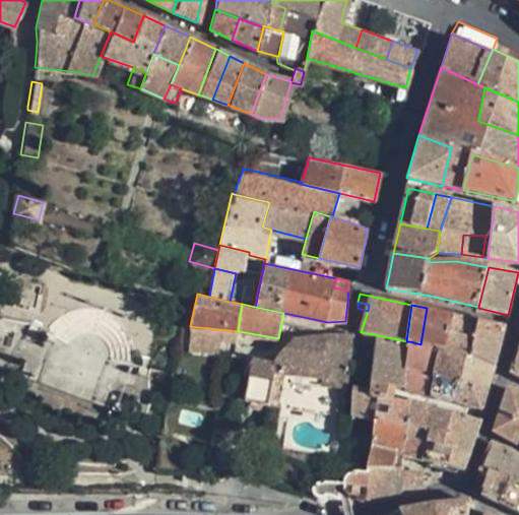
[(427,308),(420,344),(440,347),(447,349),(454,314),(427,308)]
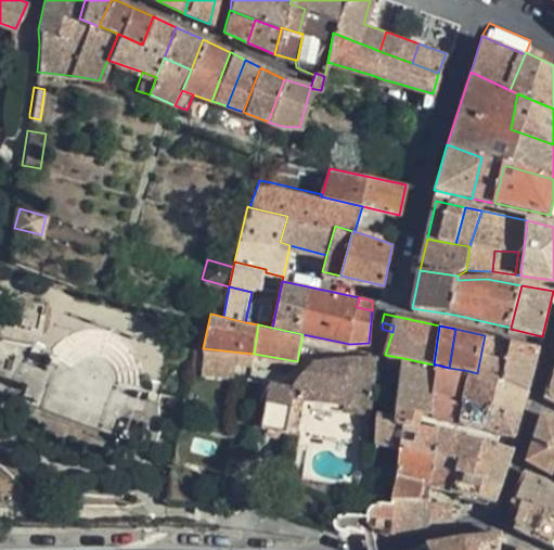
[(485,335),(477,373),(498,379),(503,380),(512,342),(488,335),(485,335)]
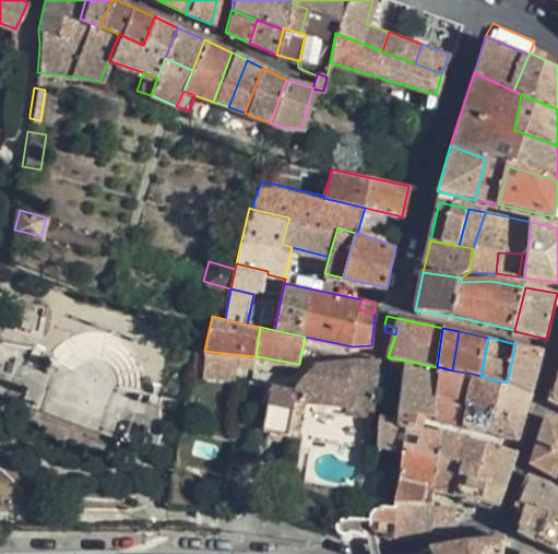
[(515,344),(507,382),(533,392),(544,352),(515,344)]
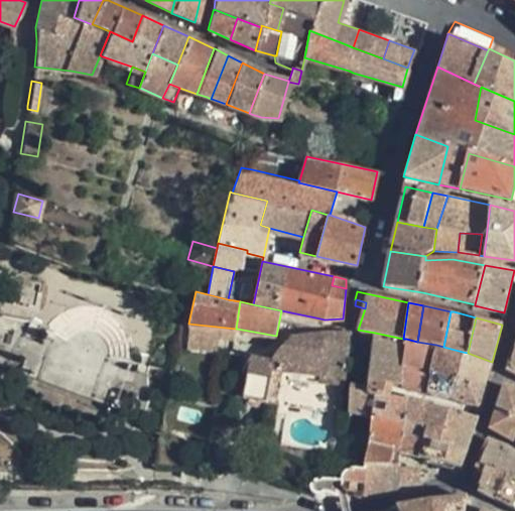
[(188,324),(185,345),(231,350),(236,329),(188,324)]
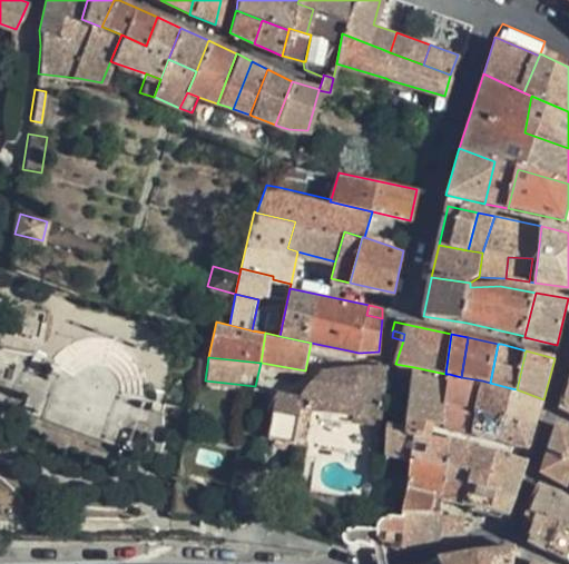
[(310,383),(300,395),(276,391),(267,435),(267,436),(294,441),(301,407),(312,408),(313,398),(353,403),(352,412),(381,415),(385,364),(361,364),(320,368),(320,372),(310,383)]
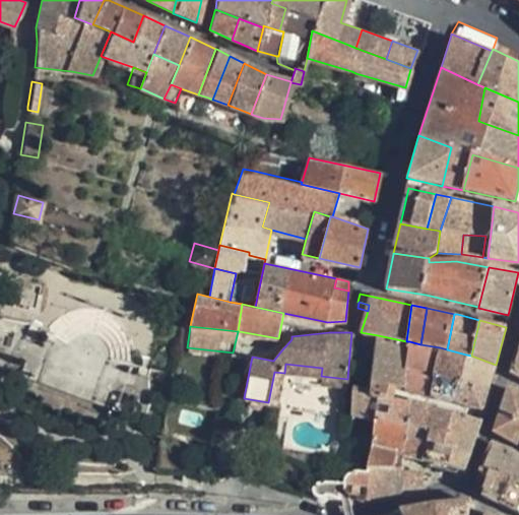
[(406,341),(378,335),(371,389),(352,385),(350,413),(375,417),(377,396),(394,400),(395,397),(397,386),(405,388),(409,341),(406,341)]
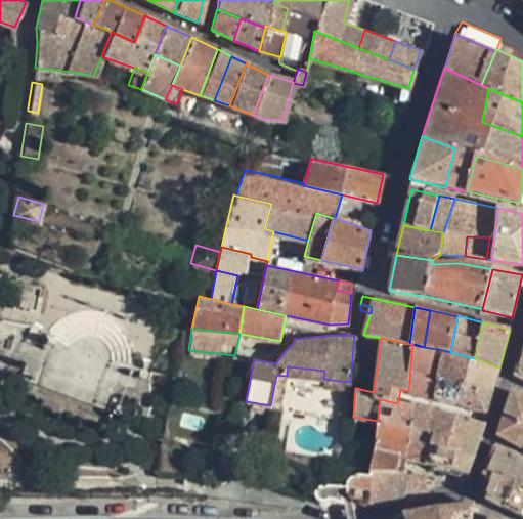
[(424,347),(412,344),(408,391),(434,396),(443,350),(424,347)]
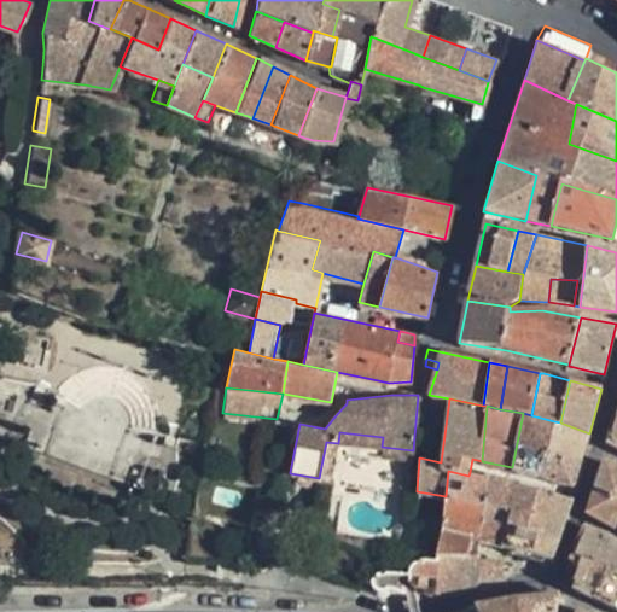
[(523,413),(512,467),(574,483),(581,461),(547,454),(554,421),(531,415),(523,413)]
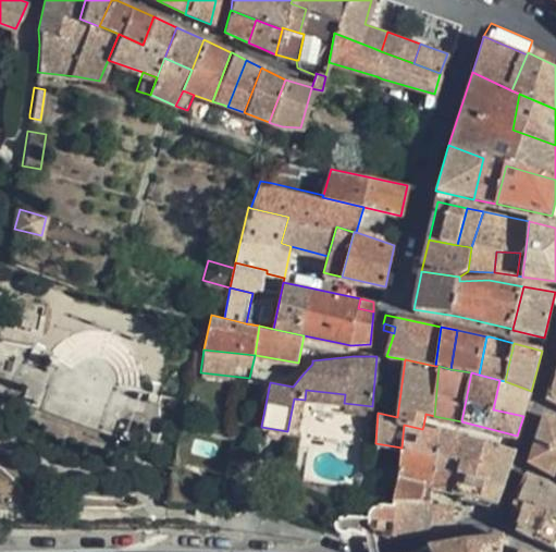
[(493,409),(523,416),(531,394),(531,391),(505,381),(499,380),(493,409)]
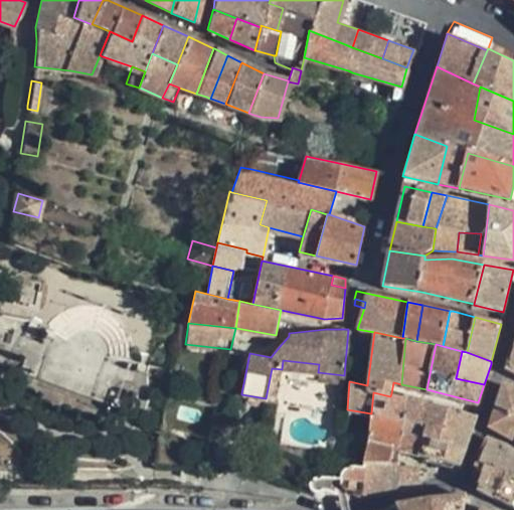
[(241,393),(249,353),(242,352),(234,392),(241,393)]
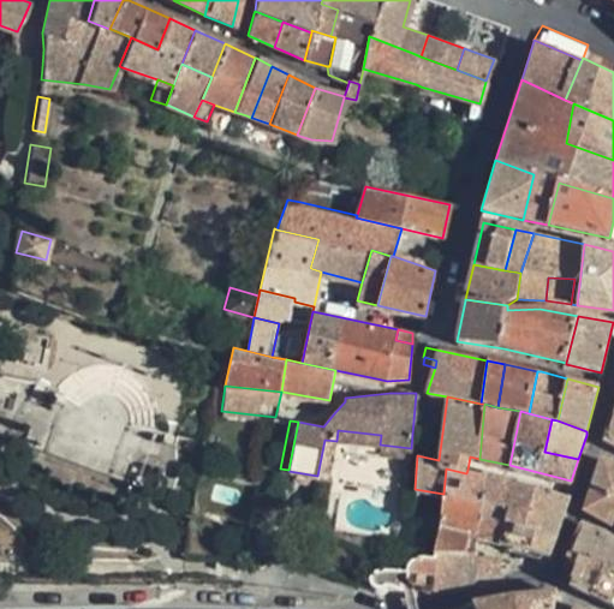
[(337,441),(380,445),(381,435),(338,430),(337,441)]
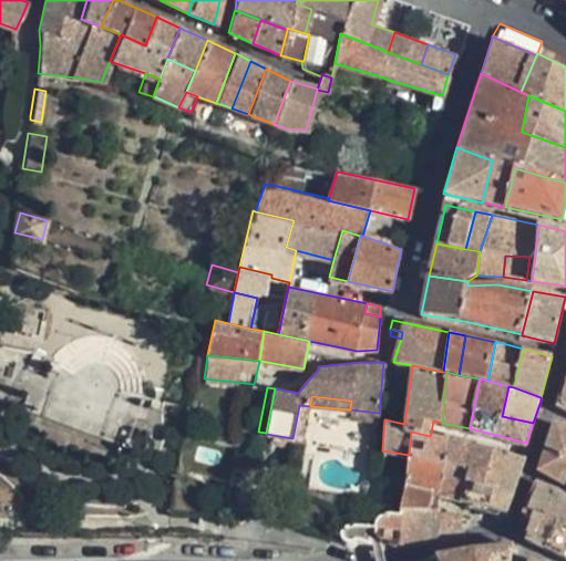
[(299,405),(292,438),(305,439),(310,406),(299,405)]
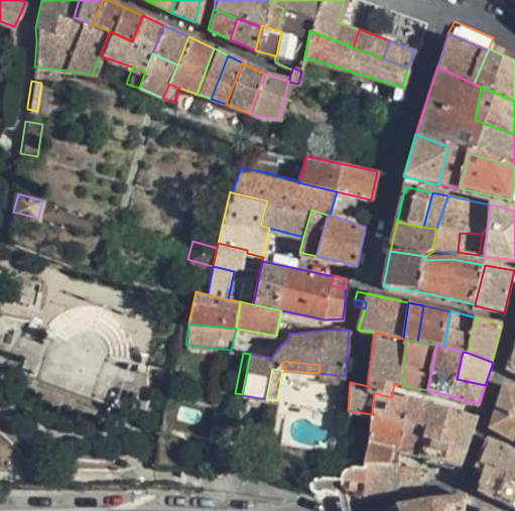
[(345,383),(345,376),(318,373),(317,381),(336,382),(345,383)]
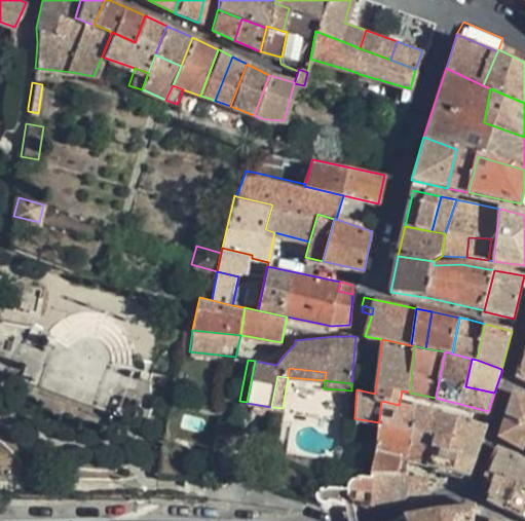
[(524,421),(524,394),(514,388),(505,414),(524,421)]
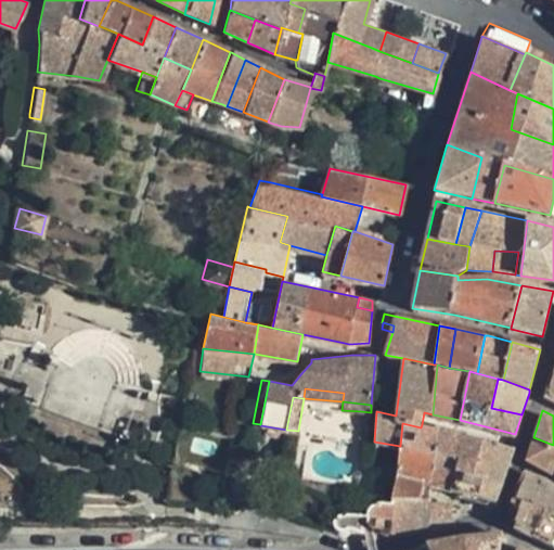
[(369,442),(371,412),(361,411),(358,439),(369,442)]
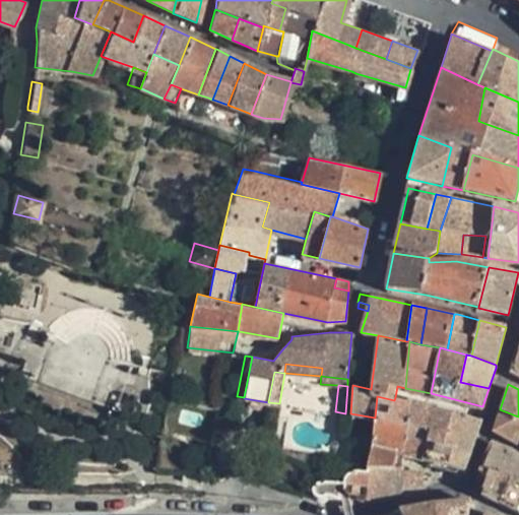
[(411,400),(395,397),(394,400),(377,396),(375,417),(406,424),(411,400)]
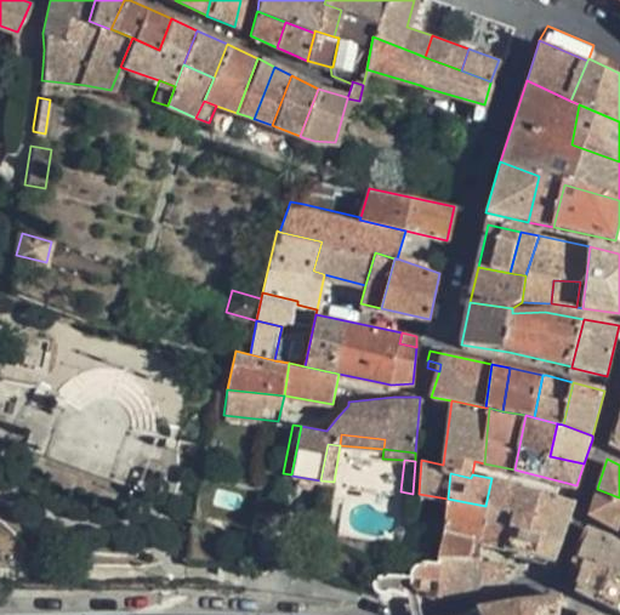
[(491,478),(485,506),(488,507),(513,512),(564,527),(573,499),(524,483),(491,478)]
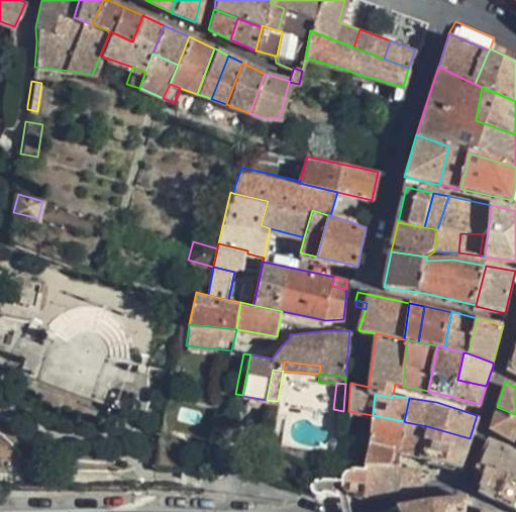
[(492,427),(515,440),(515,414),(497,407),(492,427)]
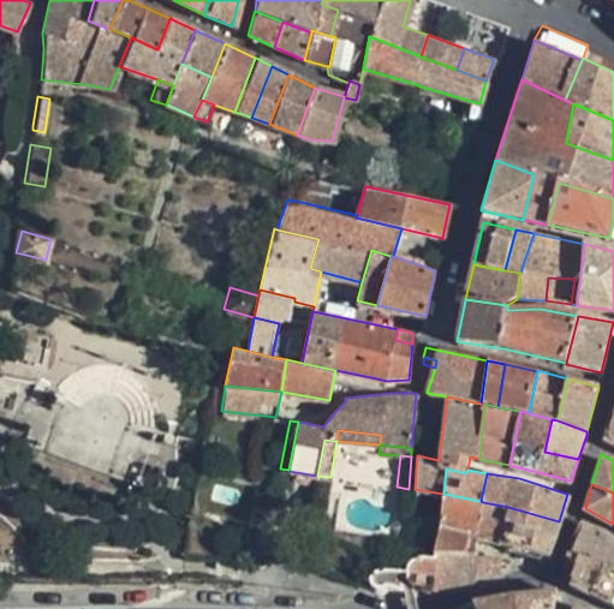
[(439,531),(434,551),(465,548),(469,533),(477,536),(483,502),(481,501),(443,494),(439,531)]
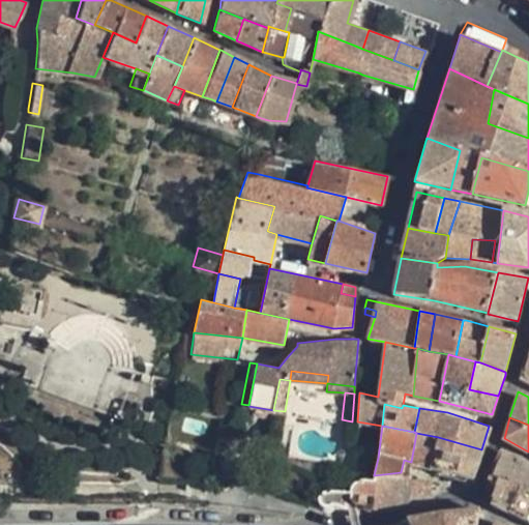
[(438,437),(416,433),(411,462),(432,466),(438,437)]
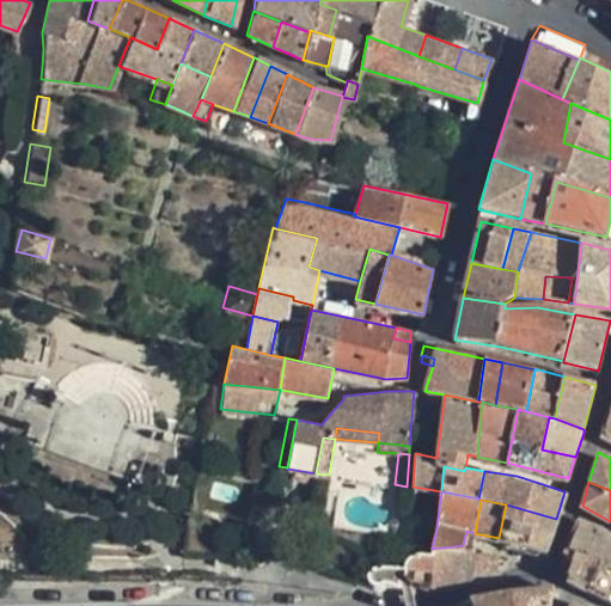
[(556,519),(506,505),(499,538),(498,542),(547,551),(556,519)]
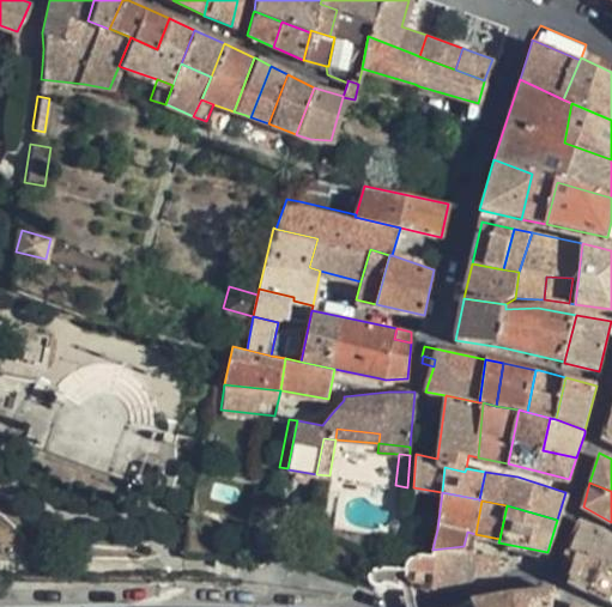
[(611,565),(611,534),(599,526),(591,523),(580,519),(568,548),(611,565)]
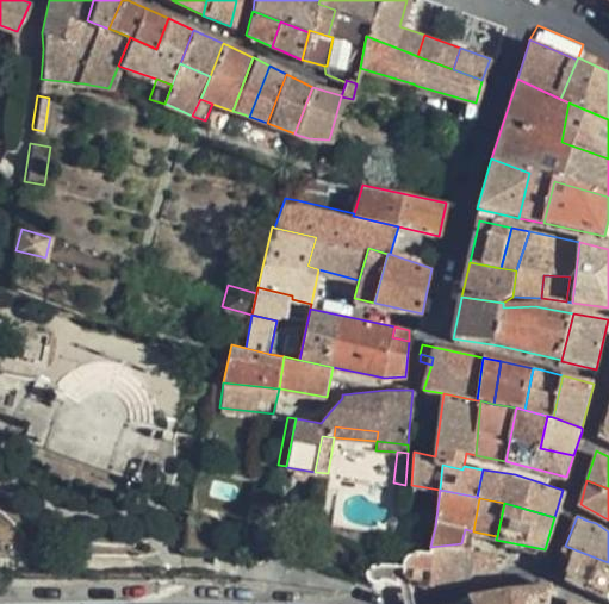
[(403,560),(402,561),(402,564),(402,567),(403,572),(408,576),(410,578),(417,581),(426,583),(455,581),(466,579),(471,577),(472,564),(474,548),(474,543),(461,543),(430,547),(429,549),(415,549),(411,550),(405,555),(403,560)]
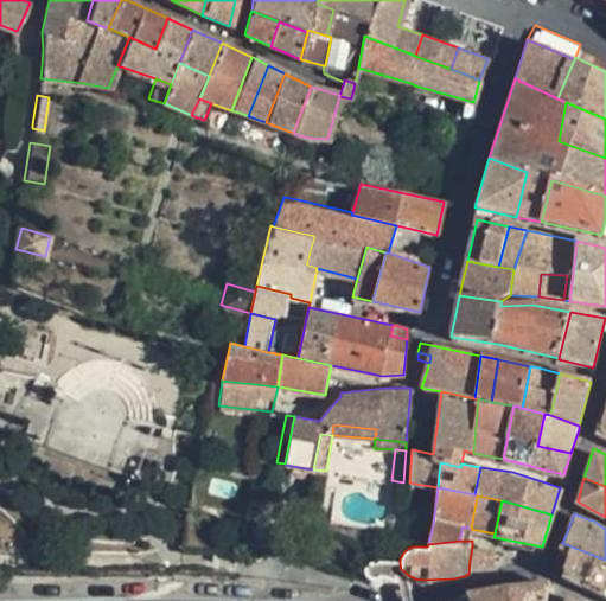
[(605,598),(605,560),(562,543),(557,554),(568,557),(562,575),(605,598)]
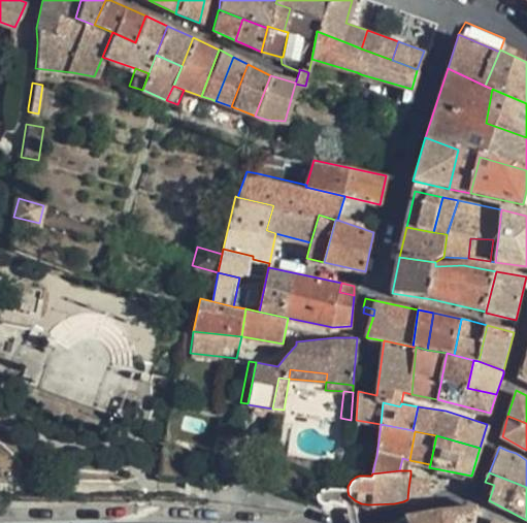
[(430,477),(410,475),(408,488),(429,490),(430,477)]
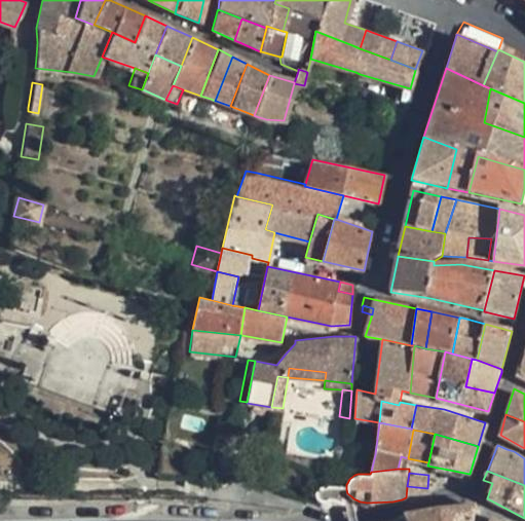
[(346,501),(341,500),(346,514),(347,520),(357,520),(354,513),(350,497),(348,500),(346,501)]
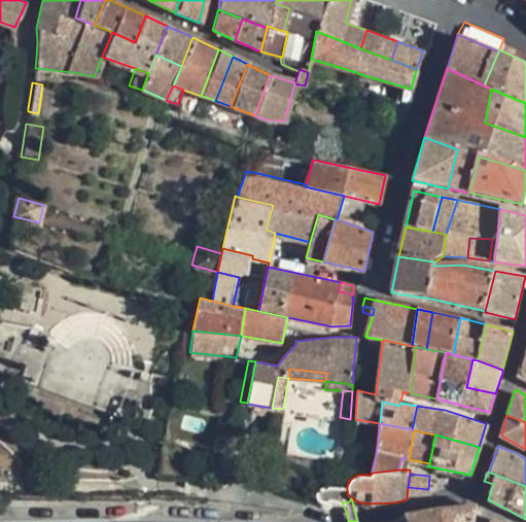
[(442,521),(474,521),(478,507),(442,510),(442,511),(442,521)]
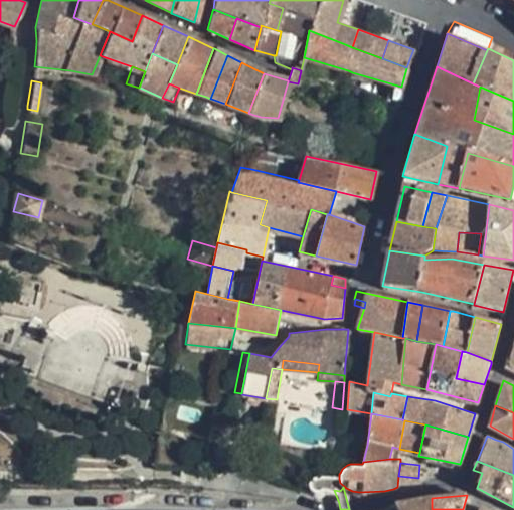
[(432,509),(432,499),(395,505),(397,509),(432,509)]
